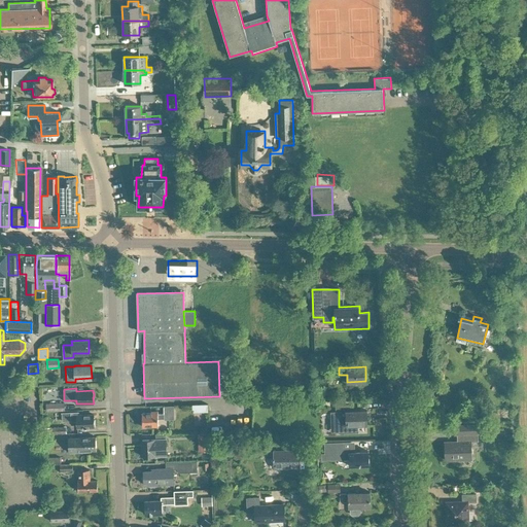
[(46,411),(65,410),(65,402),(45,402),(46,411)]
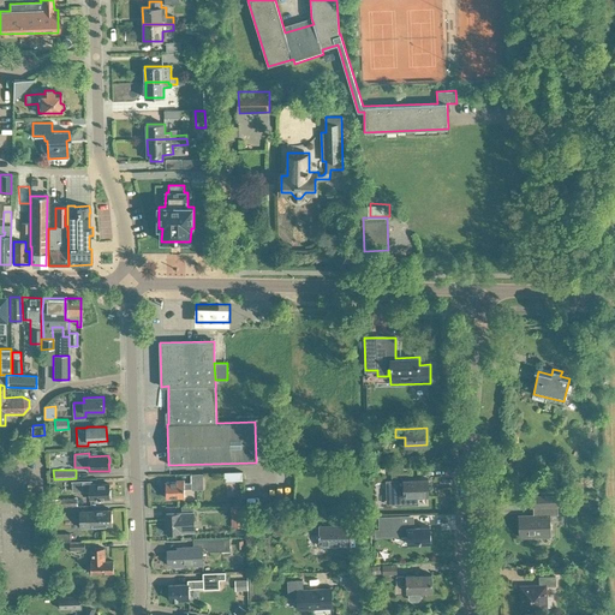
[(405,479),(405,472),(392,472),(392,482),(386,482),(386,505),(395,503),(395,505),(418,505),(418,503),(417,503),(417,496),(429,495),(428,478),(405,479)]
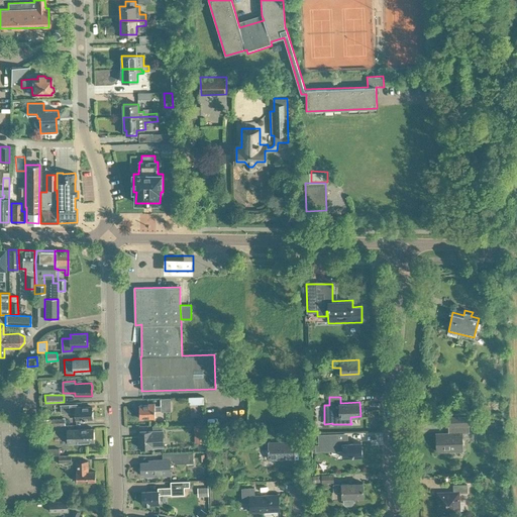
[(170,410),(170,398),(161,398),(161,406),(154,406),(154,403),(148,404),(148,405),(139,405),(139,418),(156,418),(154,411),(170,410)]
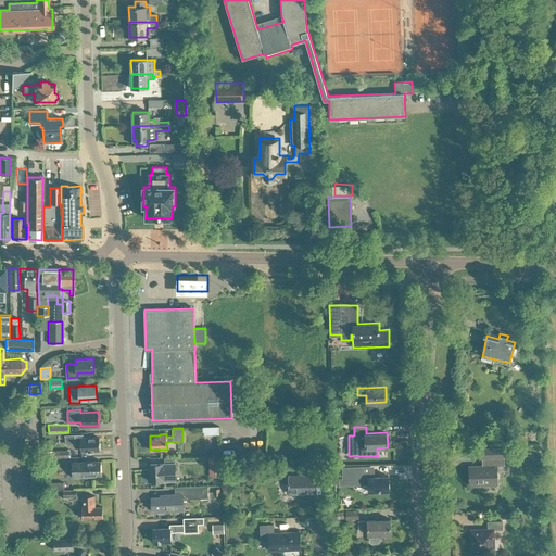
[(89,438),(89,437),(83,437),(83,434),(65,436),(65,443),(77,443),(77,442),(80,442),(81,451),(99,451),(99,449),(100,449),(100,443),(99,443),(99,437),(89,438)]
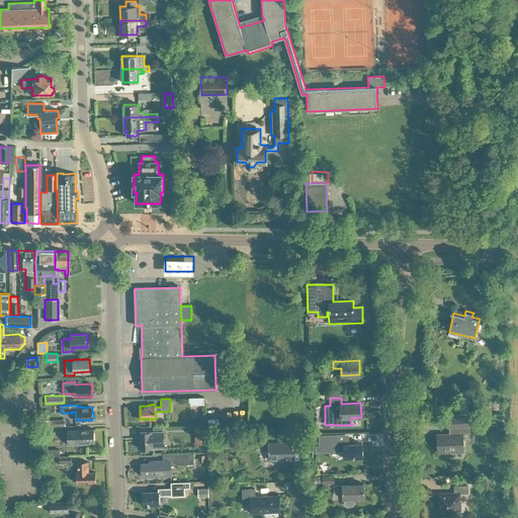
[(473,425),(490,425),(490,416),(473,417),(473,425)]
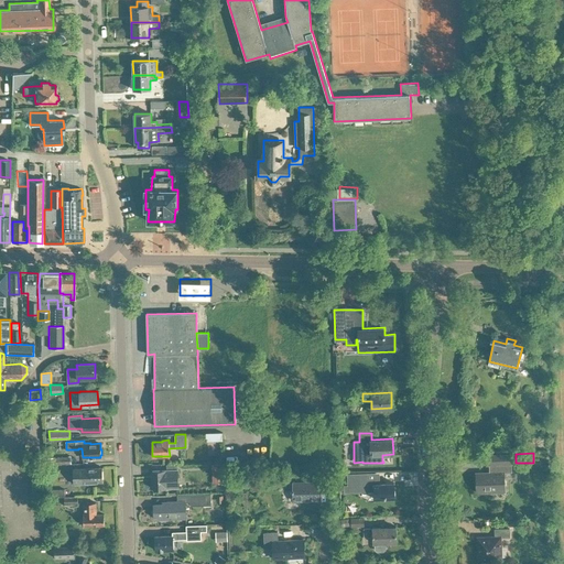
[(511,472),(511,464),(511,454),(486,455),(486,465),(489,465),(489,476),(476,476),(476,492),(505,491),(503,473),(511,472)]
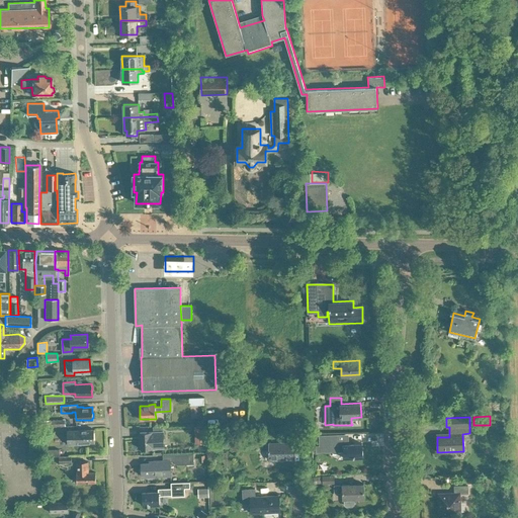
[(204,425),(193,425),(194,444),(204,443),(204,425)]
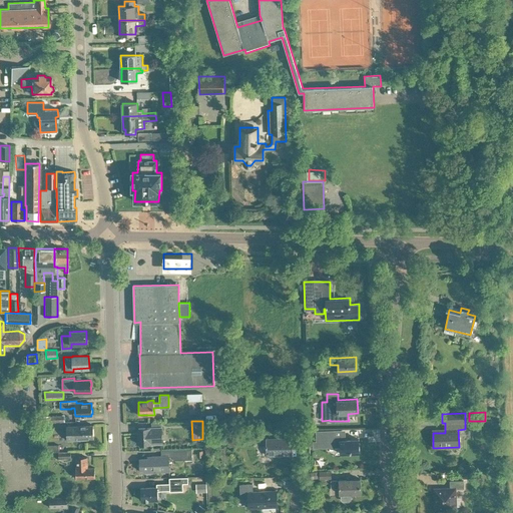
[(66,440),(74,440),(85,440),(85,438),(93,438),(93,425),(66,426),(66,440)]
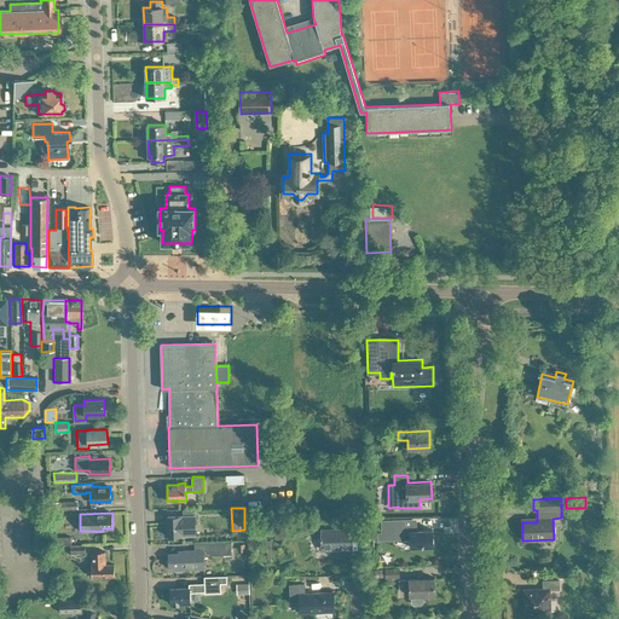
[(168,536),(184,536),(196,534),(195,515),(183,515),(183,516),(167,516),(168,536)]
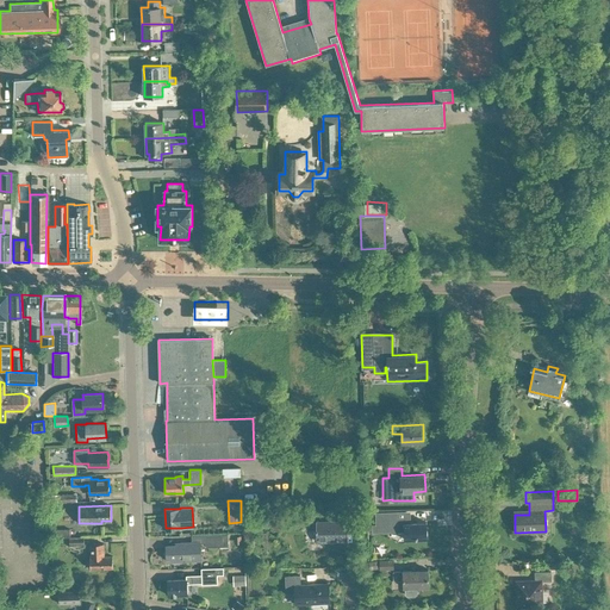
[(427,539),(427,522),(410,523),(410,518),(397,518),(396,511),(377,512),(377,520),(375,520),(375,526),(383,524),(383,530),(404,529),(405,540),(427,539)]
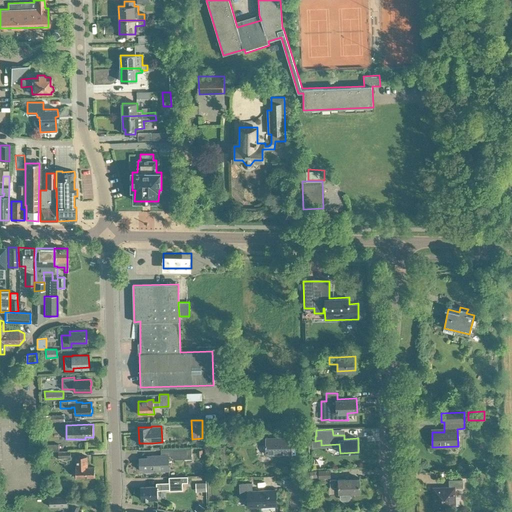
[(221,431),(219,439),(230,442),(232,433),(221,431)]
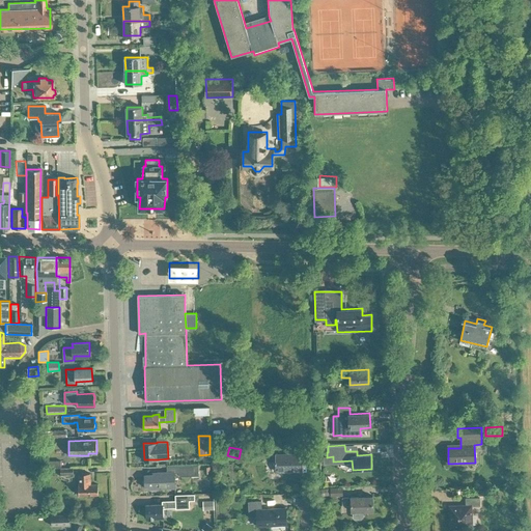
[(301,470),(301,459),(307,459),(307,447),(301,447),(301,453),(275,453),(275,463),(276,463),(276,471),(301,470)]
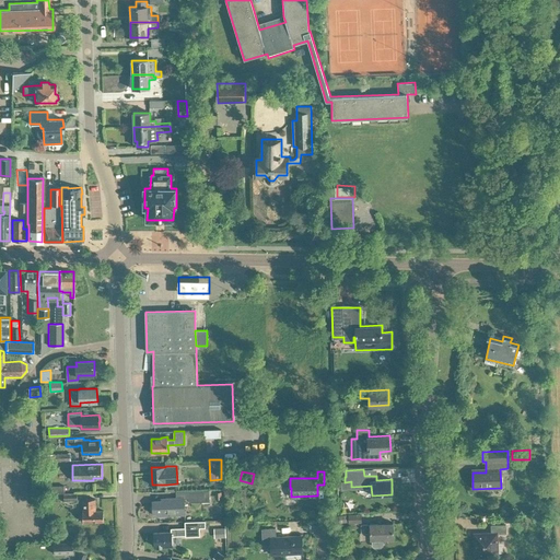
[(210,501),(209,490),(190,491),(190,490),(176,491),(176,498),(167,498),(167,500),(152,501),(153,514),(174,513),(174,515),(185,514),(184,498),(187,498),(190,502),(210,501)]
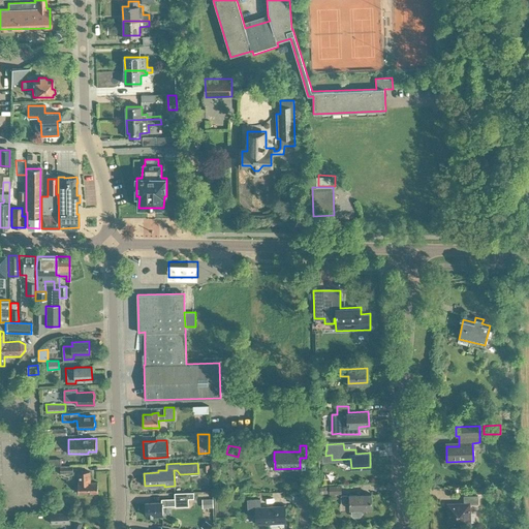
[(90,483),(90,471),(78,471),(79,480),(78,480),(79,493),(98,492),(97,481),(90,483)]
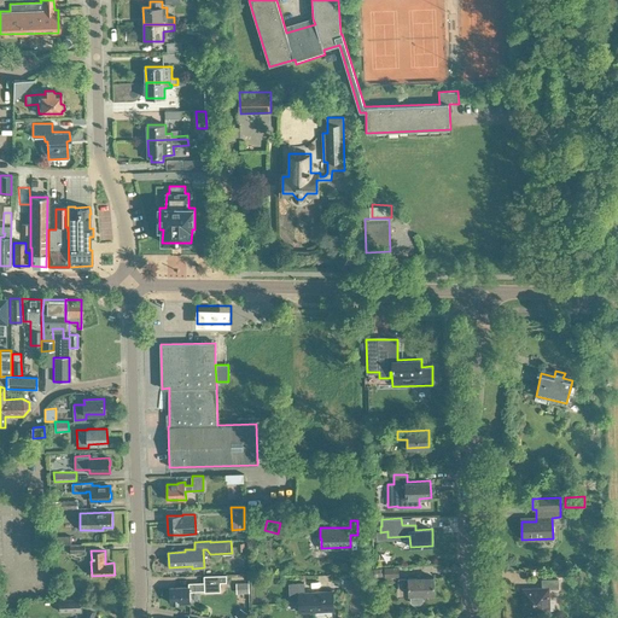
[(400,576),(398,566),(373,567),(373,576),(385,576),(385,577),(400,576)]
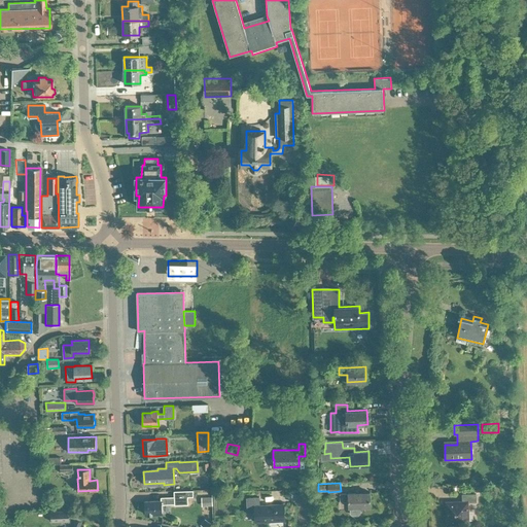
[(475,492),(487,491),(487,483),(475,483),(475,492)]
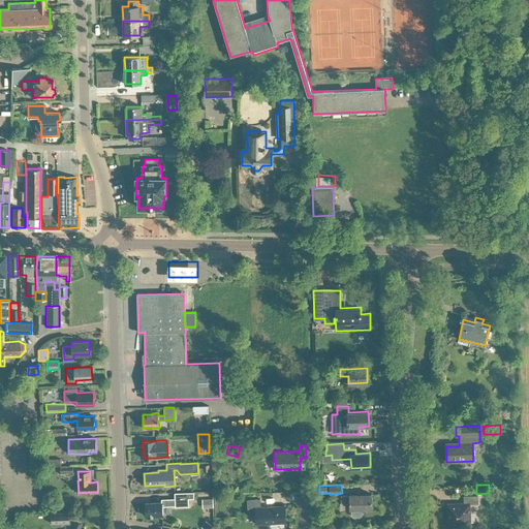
[(188,505),(188,498),(193,498),(193,492),(175,493),(175,498),(161,499),(161,502),(146,502),(146,516),(162,515),(162,506),(175,505),(175,506),(188,505)]
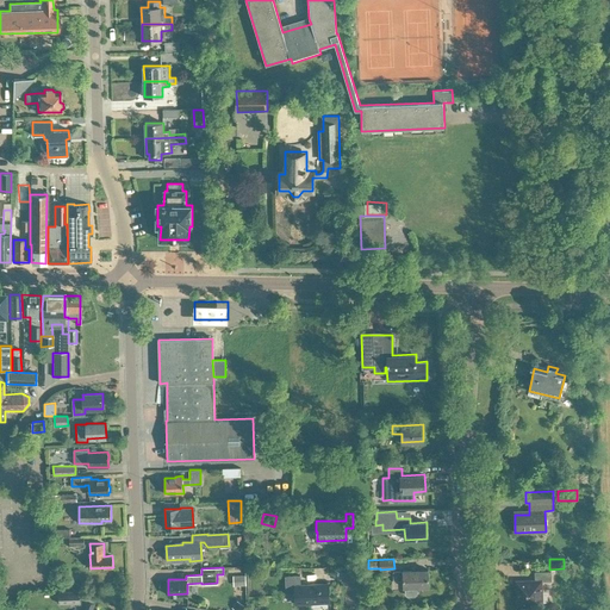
[(429,586),(428,570),(403,571),(393,571),(393,579),(403,579),(404,587),(405,587),(405,593),(408,596),(415,596),(417,593),(417,586),(429,586)]
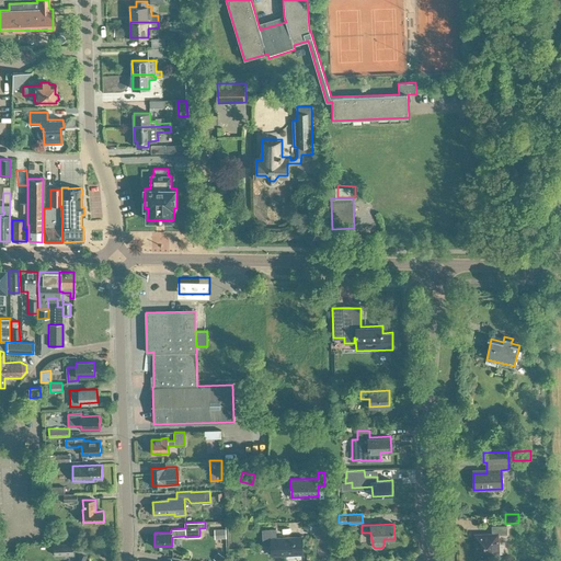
[(476,557),(497,556),(497,535),(507,534),(506,525),(491,526),(492,535),(476,535),(476,557)]
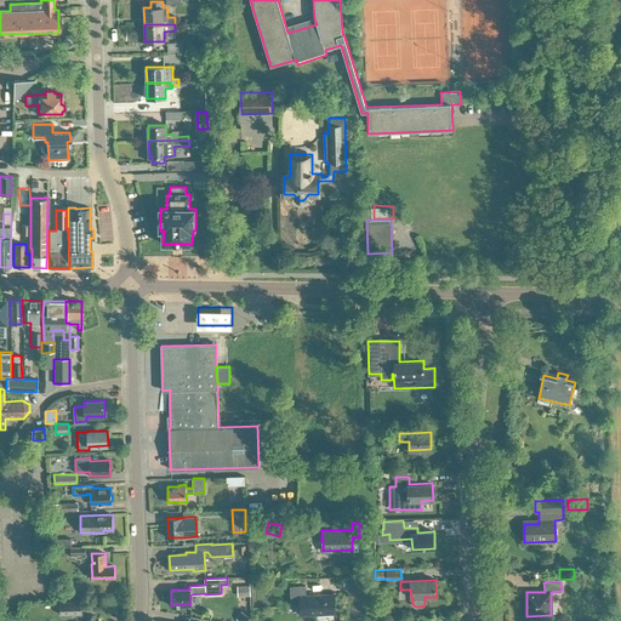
[(240,594),(252,594),(252,584),(240,585),(240,594)]
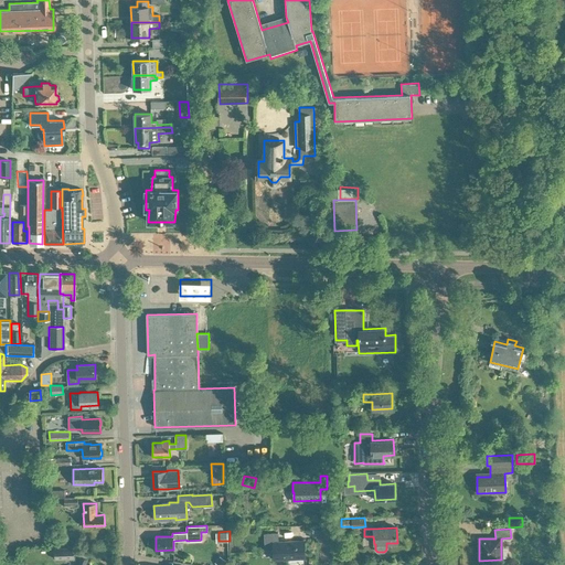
[(278,541),(278,532),(264,533),(265,548),(274,548),(274,560),(306,557),(305,540),(278,541)]
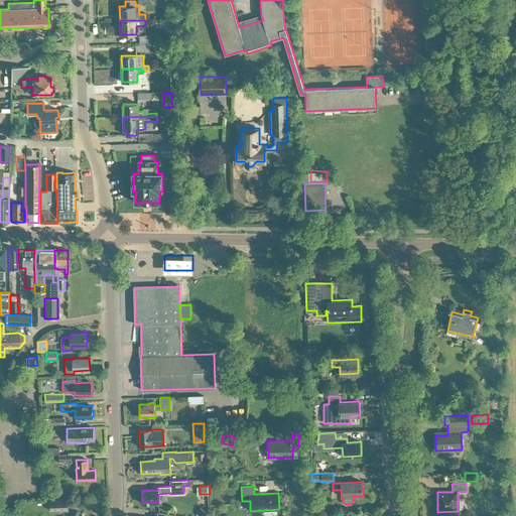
[(50,511),(68,510),(68,500),(49,500),(50,511)]
